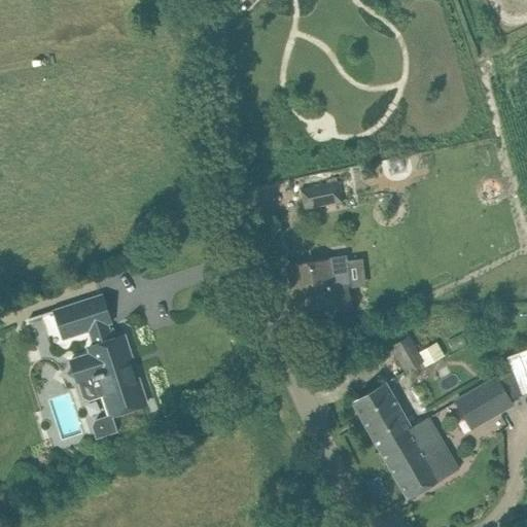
[(340,181),(301,189),(305,208),(343,201),(340,181)]
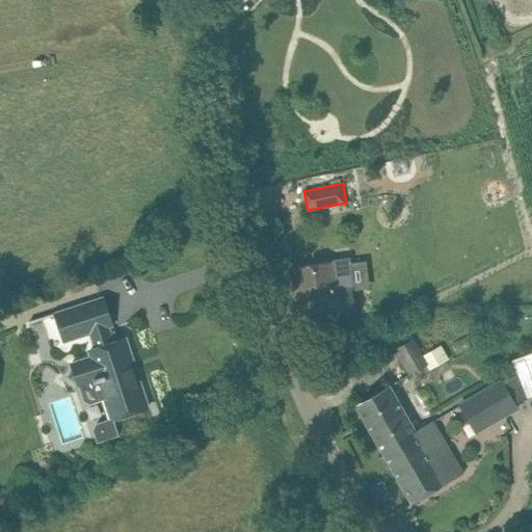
[(311,264),(290,267),(297,319),(318,316),(352,312),(349,289),(351,289),(348,263),(344,260),(330,262),(311,264)]
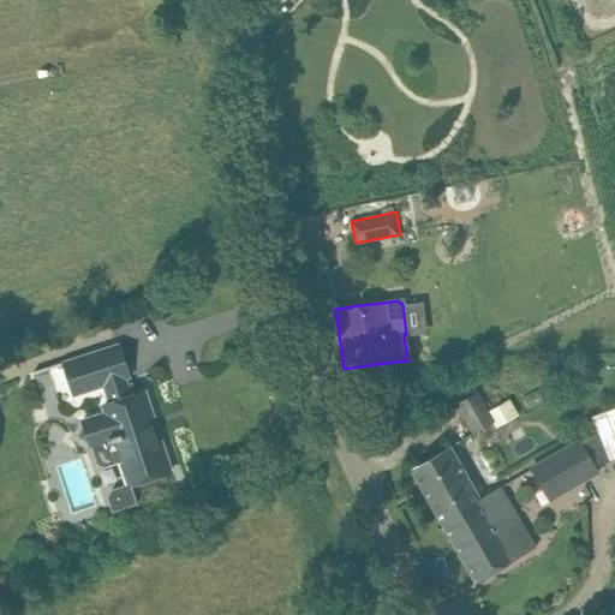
[(95,352),(64,362),(73,394),(103,384),(109,402),(103,405),(106,413),(83,421),(84,424),(78,436),(90,442),(91,448),(94,447),(115,441),(121,461),(129,484),(130,485),(132,484),(148,479),(171,471),(144,392),(131,396),(125,377),(129,376),(118,345),(95,352)]
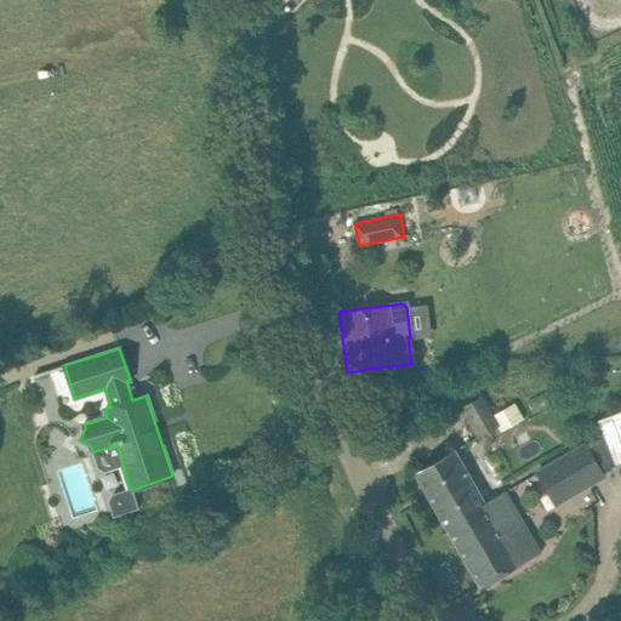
[(461,409),(477,438),(499,426),(501,432),(524,419),(514,402),(494,414),(483,396),(461,409)]
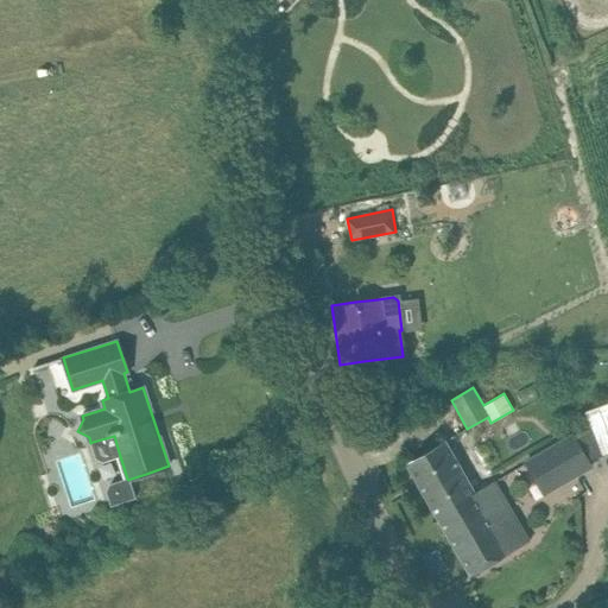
[(593,466),(575,432),(524,461),(542,494),(593,466)]
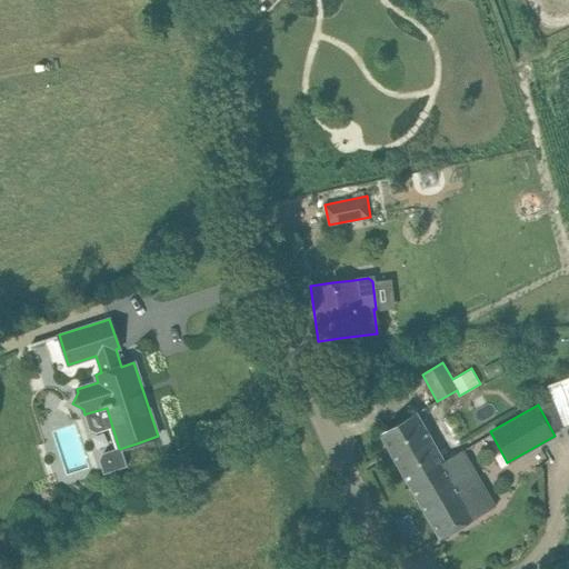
[(399,422),(380,433),(440,538),(459,528),(462,526),(492,508),(497,506),(465,450),(463,449),(443,461),(416,412),(399,422)]
